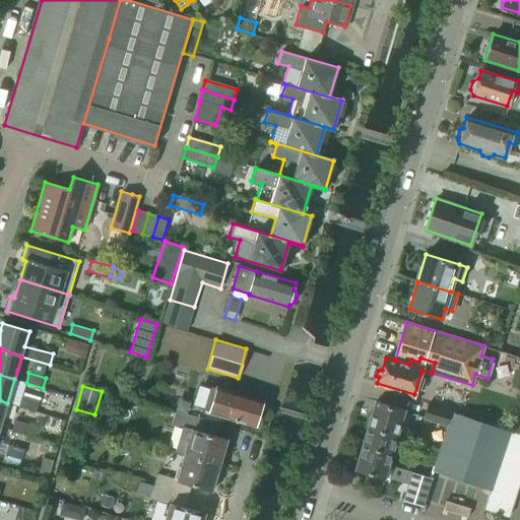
[(262,403),(211,387),(204,407),(256,425),(262,403)]
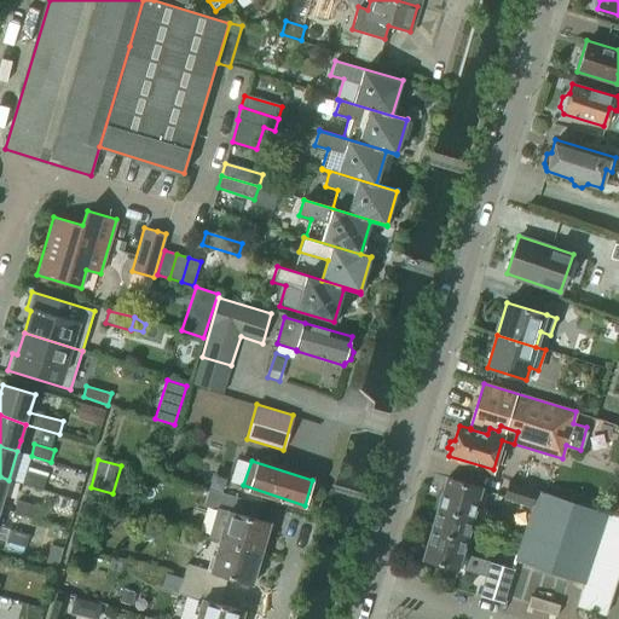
[(42,490),(46,478),(27,472),(23,484),(42,490)]
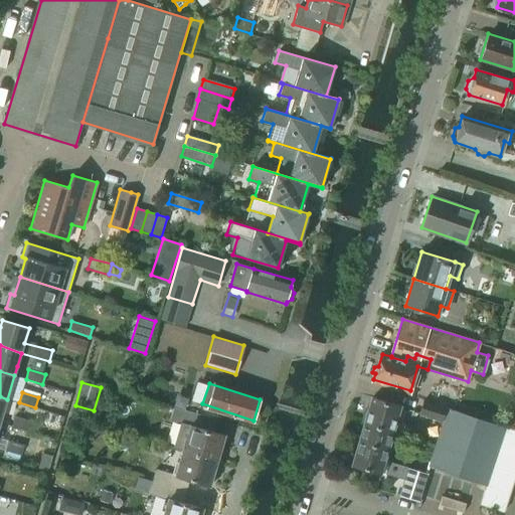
[(365,423),(391,431),(396,415),(401,417),(404,405),(373,396),(365,423)]
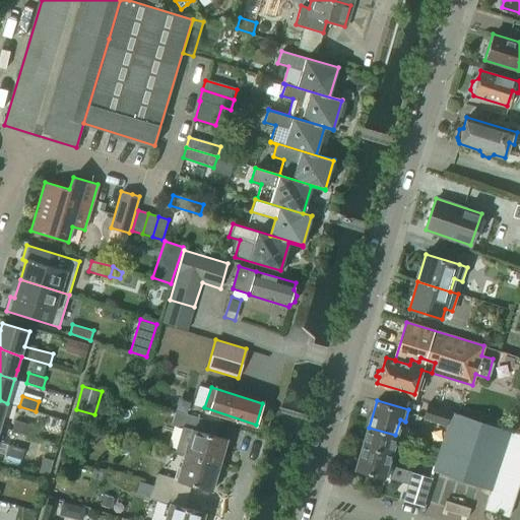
[(428,404),(423,418),(446,427),(433,470),(491,490),(483,509),(508,517),(519,478),(519,434),(428,403),(428,404)]
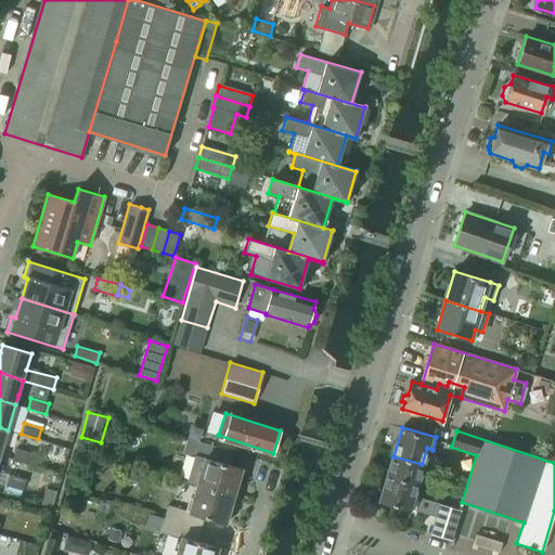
[(186,482),(197,486),(234,497),(242,468),(220,462),(223,449),(188,438),(183,452),(194,455),(186,482)]
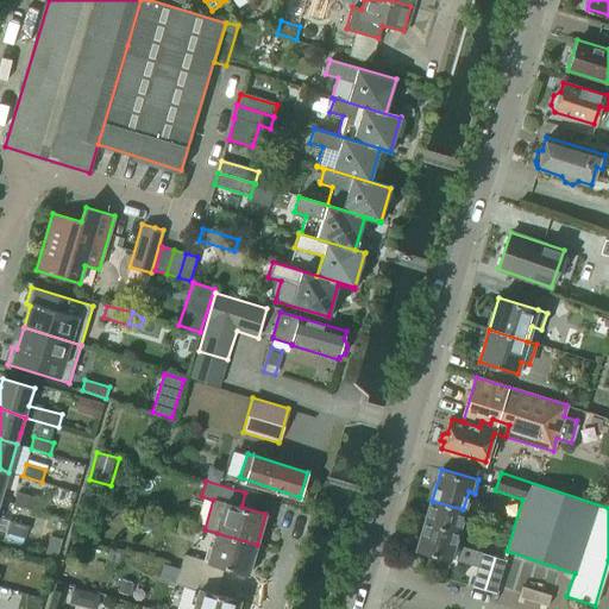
[(14,504),(33,510),(37,498),(18,493),(17,493),(14,504)]
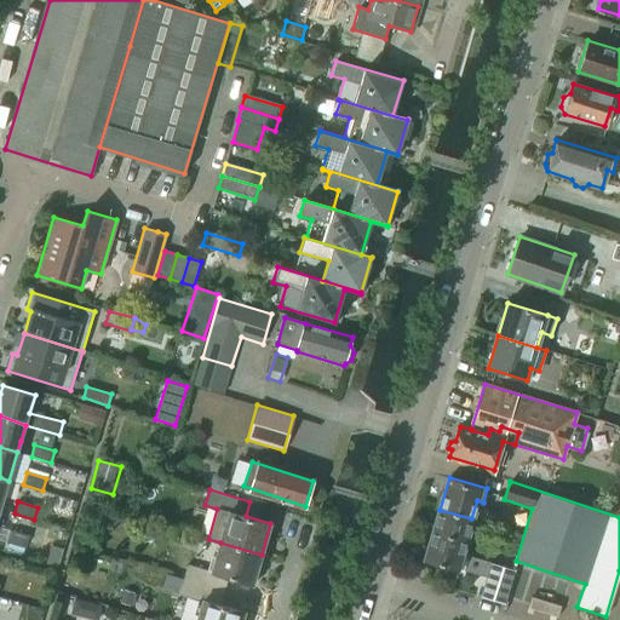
[(471,518),(440,510),(432,535),(465,544),(471,518)]
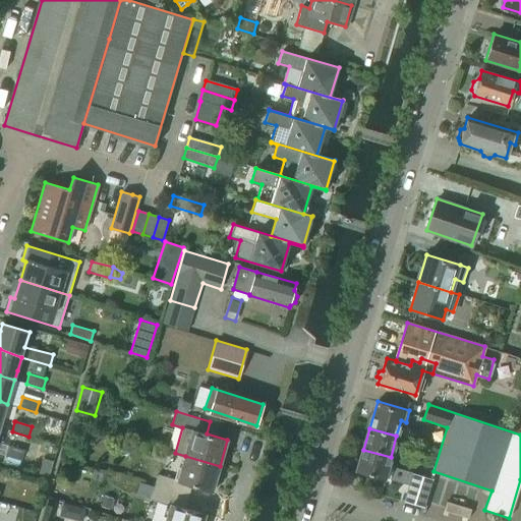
[(0,454),(21,461),(24,451),(0,443),(0,454)]
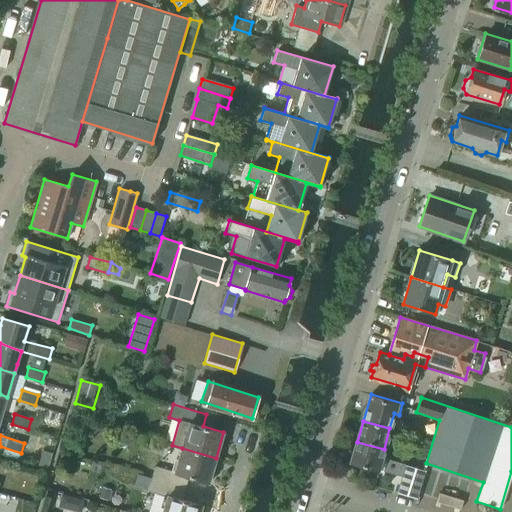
[(382,471),(386,460),(381,458),(384,449),(357,442),(351,462),(382,471)]
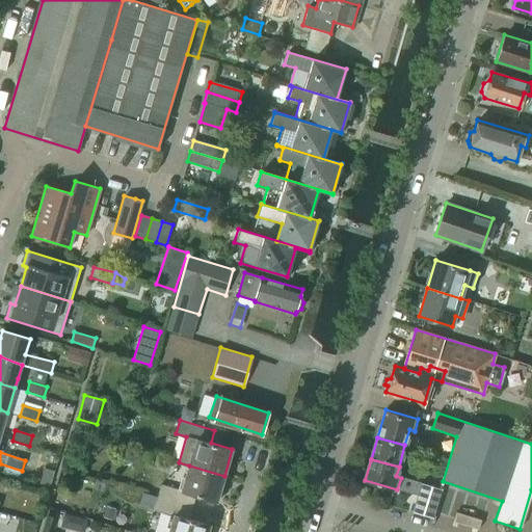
[(157,497),(192,507),(195,496),(216,502),(224,476),(189,466),(181,490),(160,484),(157,497)]
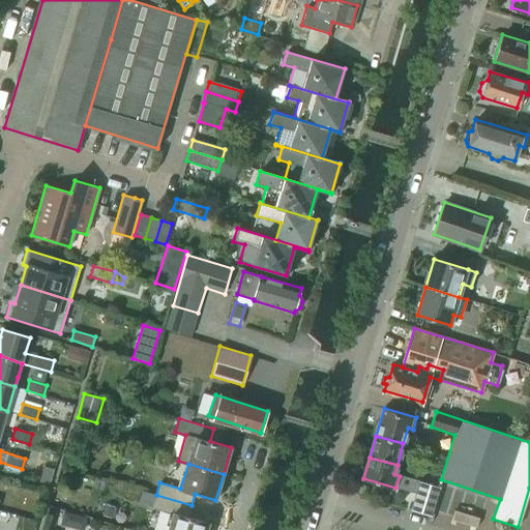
[(400,476),(395,488),(415,493),(419,480),(400,475),(400,476)]
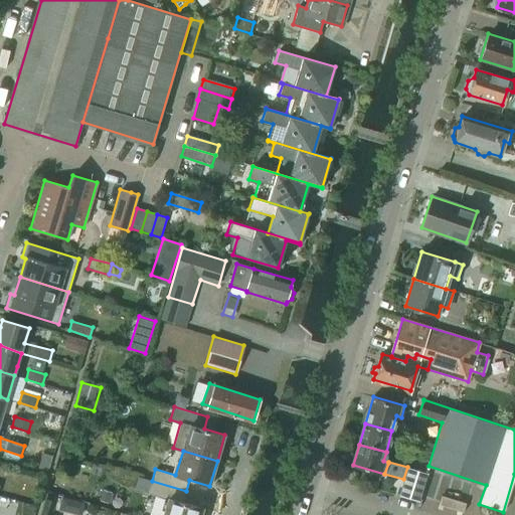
[(407,467),(399,496),(419,501),(427,473),(407,467)]
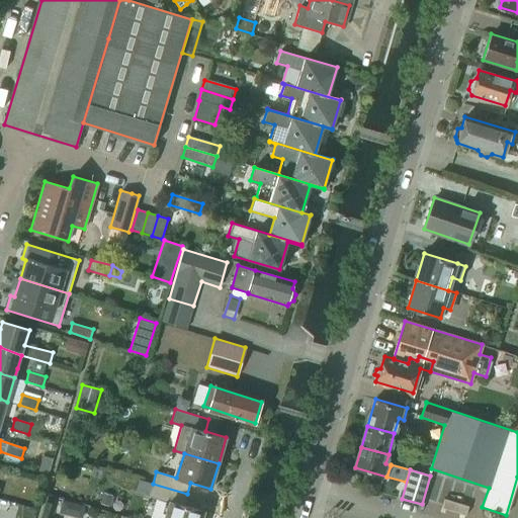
[(165,517),(202,517),(204,512),(184,506),(187,494),(153,484),(149,497),(170,503),(165,517)]
